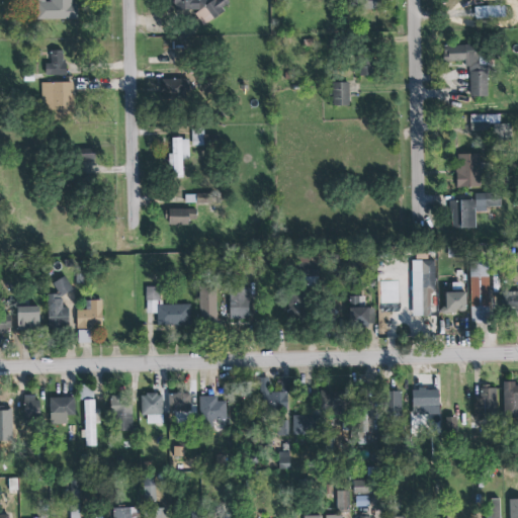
[(78,19),(78,4),(73,4),(72,0),(50,0),(51,2),(44,2),(44,0),(37,0),(37,19),(78,19)]
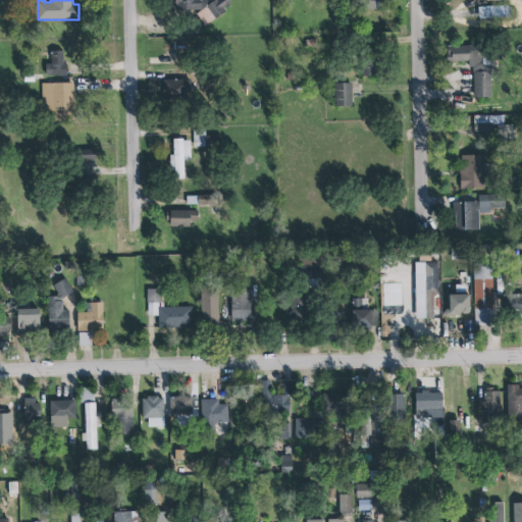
[(174,0),(175,10),(197,11),(197,15),(205,27),(227,10),(227,0),(215,0),(210,4),(206,0),(174,0)]
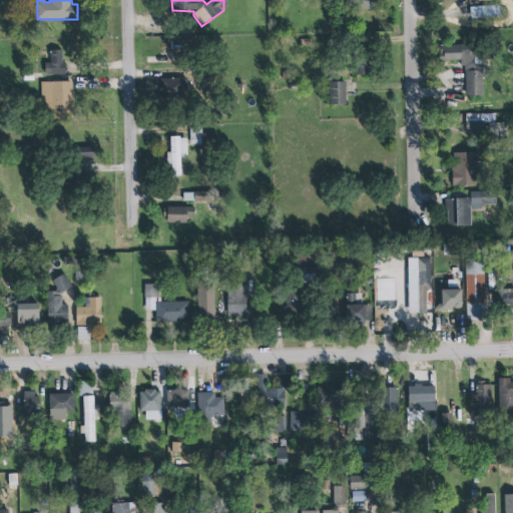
[(361,0),(362,9),(373,9),(372,0),(361,0)]
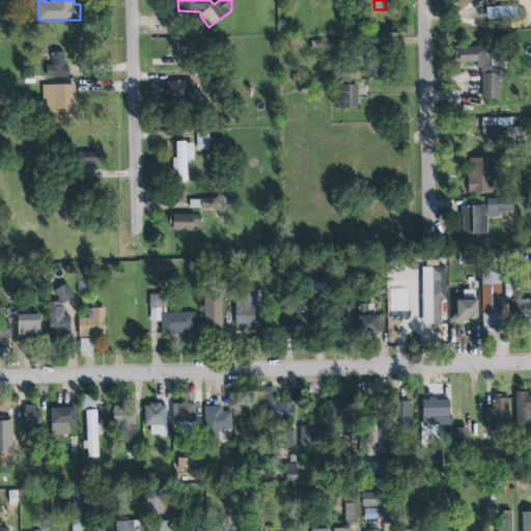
[(487,21),(519,19),(518,7),(486,8),(487,21)]
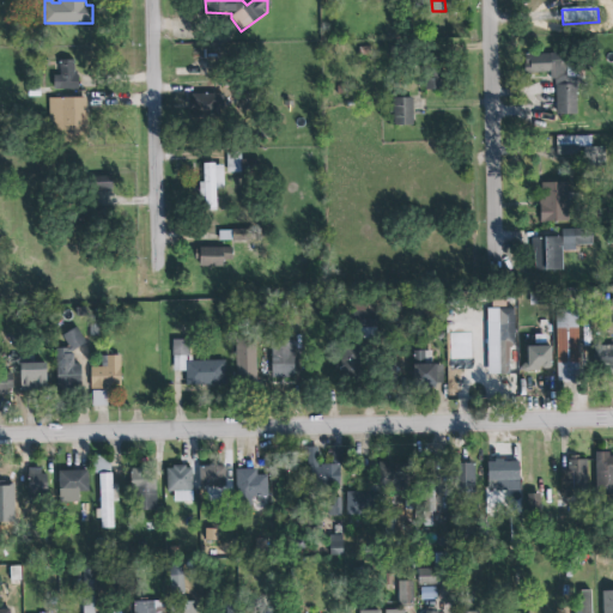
[(576,77),(566,77),(566,54),(526,55),(526,73),(554,73),(556,115),(577,114),(576,77)]
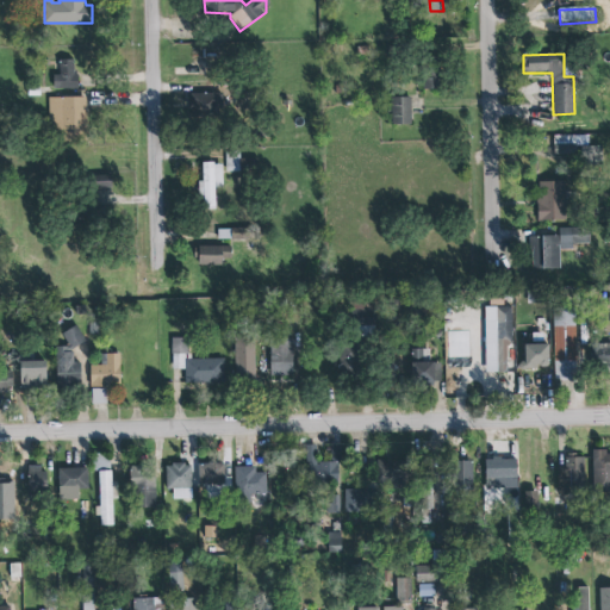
[(76,60),(60,61),(60,75),(54,75),(54,89),(76,88),(76,60)]
